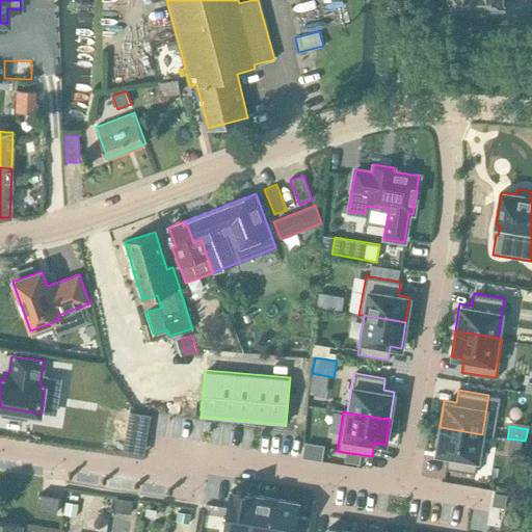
[(440,427),(434,453),(436,453),(447,455),(445,469),(475,474),(482,434),(452,429),(441,427),(440,427)]
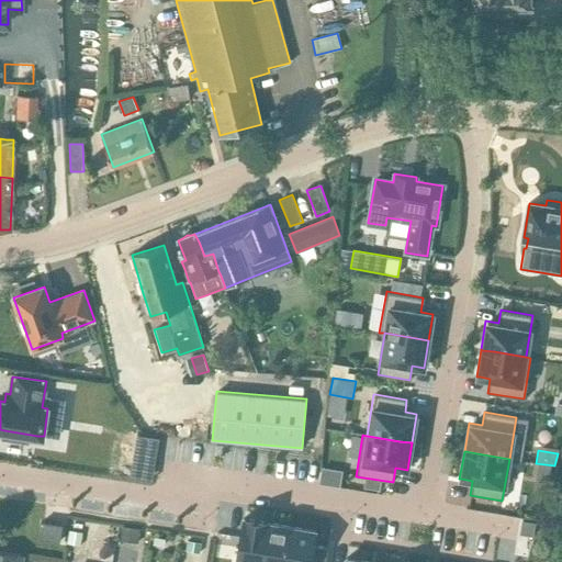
[(133,452),(131,468),(154,471),(156,456),(133,452)]
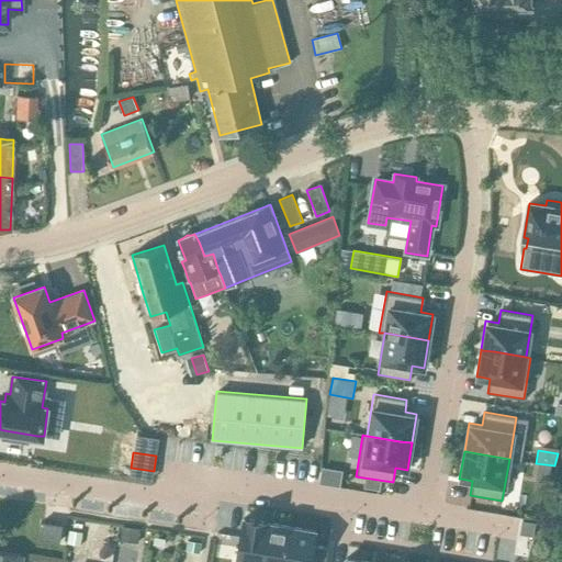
[(538,463),(536,478),(549,480),(551,465),(538,463)]
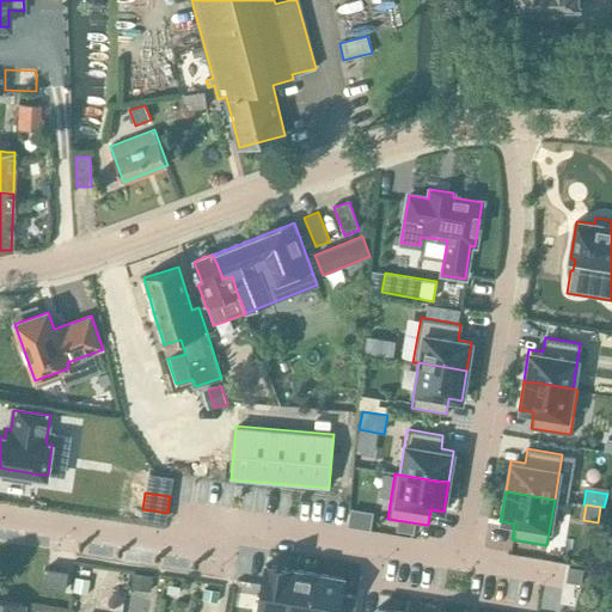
[(261,574),(254,611),(282,611),(291,567),(264,562),(263,562),(263,564),(263,565),(261,574)]
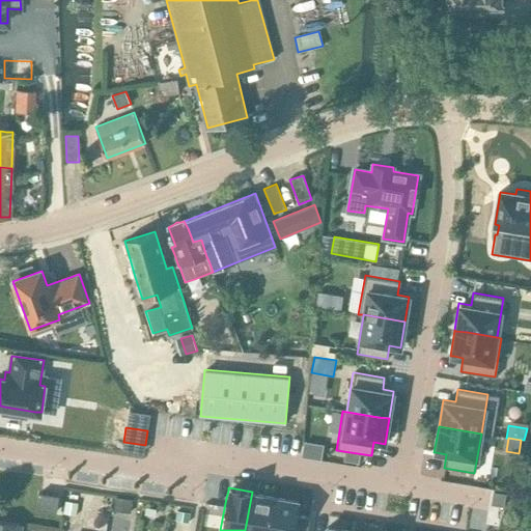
[(252,492),(245,530),(269,530),(275,496),(252,492)]
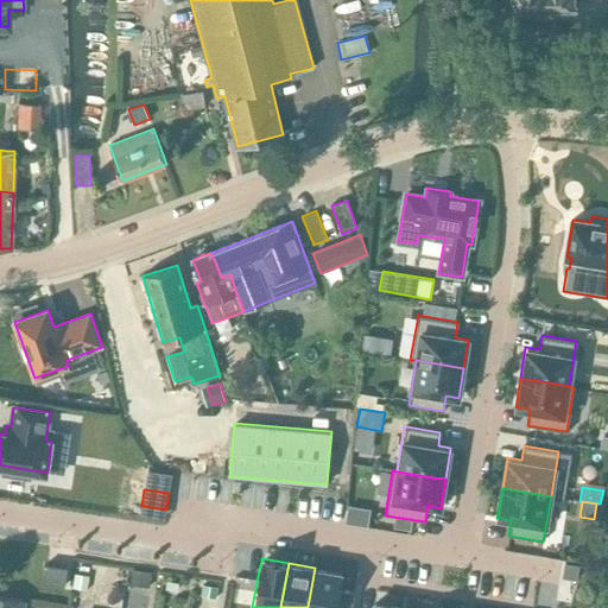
[(64,586),(67,569),(45,564),(43,582),(64,586)]
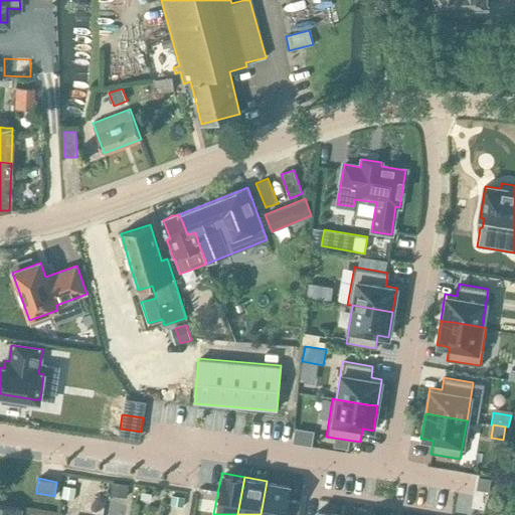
[(479,478),(477,490),(490,492),(492,480),(479,478)]
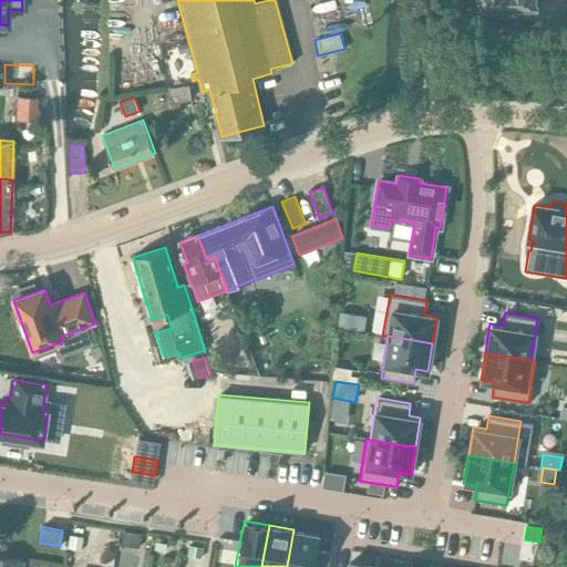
[(294,529),(287,566),(327,566),(330,552),(329,552),(316,549),(318,536),(318,535),(319,534),(294,529)]
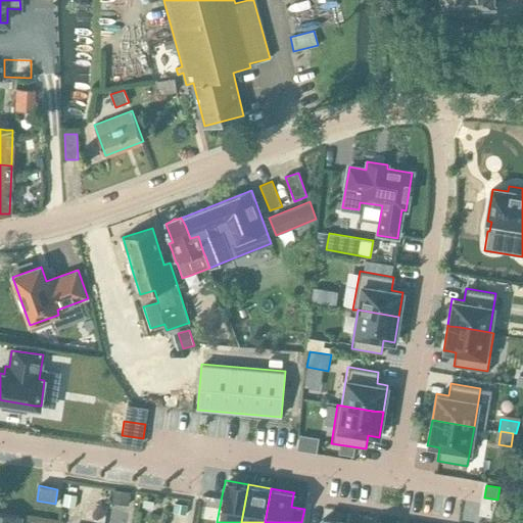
[(113,491),(111,504),(129,506),(131,493),(113,491)]
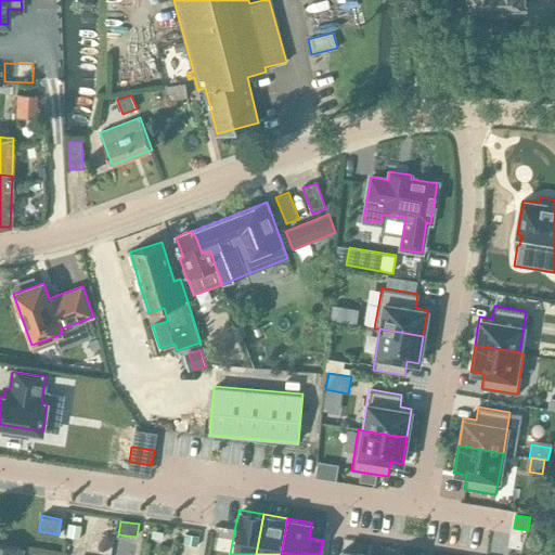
[(67,524),(65,537),(79,539),(81,527),(72,525),(67,524)]
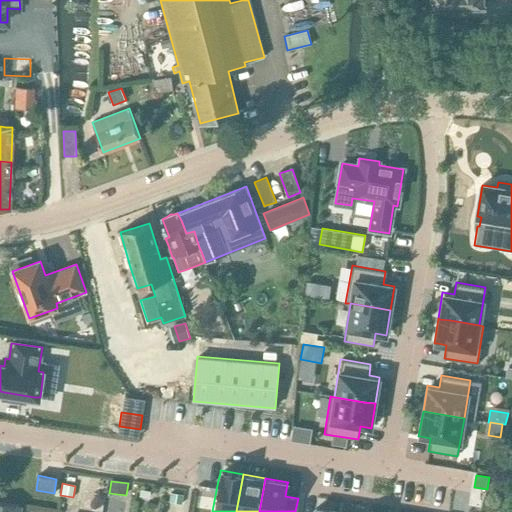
[(140,489),(139,496),(149,498),(150,491),(140,489)]
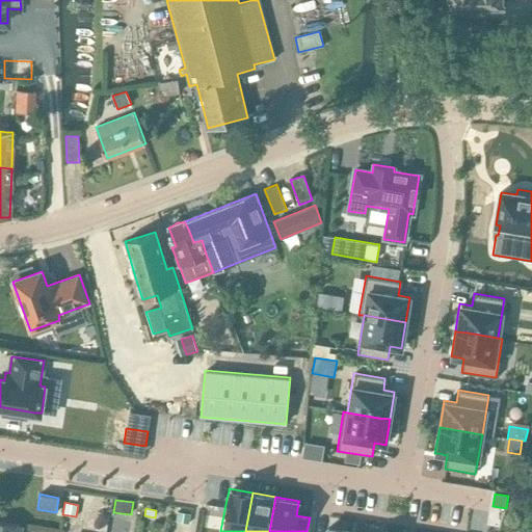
[(176,520),(175,522),(188,524),(189,522),(190,514),(177,512),(176,520)]
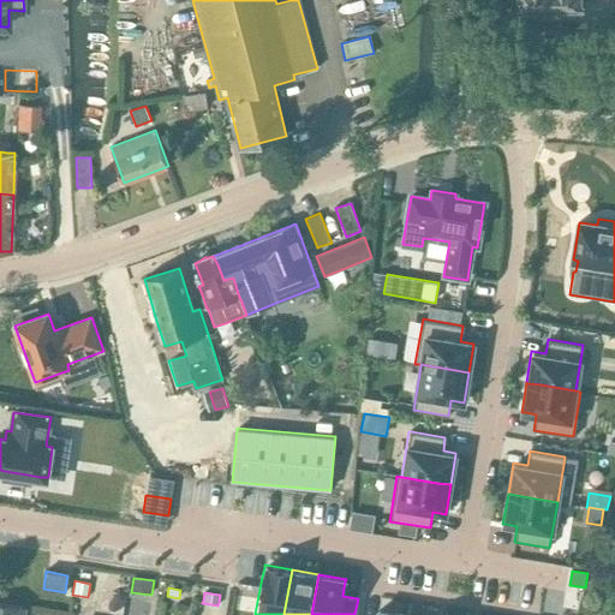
[(0,614),(23,614),(25,608),(0,603),(0,614)]
